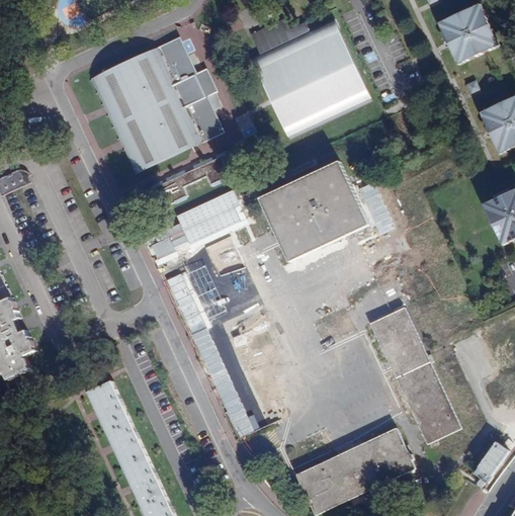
[(478,9),(476,4),(444,19),(446,24),(442,26),(447,37),(449,37),(452,44),(450,45),(456,57),(461,55),(462,59),(495,45),(492,40),(497,38),(483,7),(478,9)]
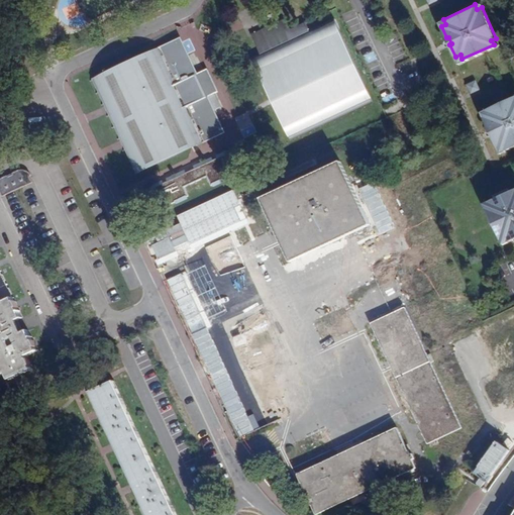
[(302,27),(299,19),(285,25),(279,27),(275,19),(264,25),(265,27),(260,30),(258,27),(246,32),(255,52),(248,55),(288,136),(367,100),(327,16),(302,27)]
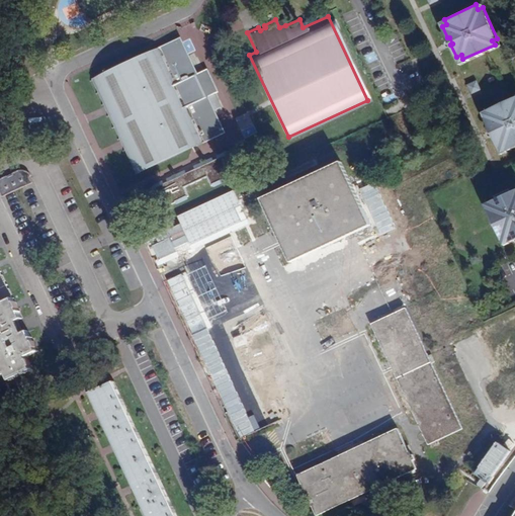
[(201,142),(201,140),(222,131),(204,96),(216,90),(205,68),(194,73),(178,37),(158,47),(157,46),(93,76),(138,171),(201,142)]
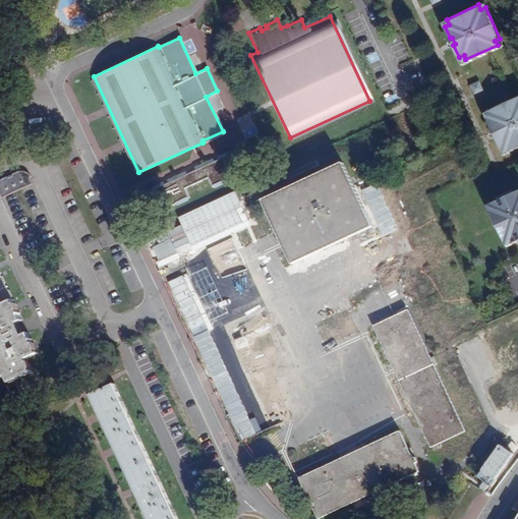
[(517,95),(490,108),(493,113),(487,116),(493,126),(495,125),(498,133),(496,134),(502,147),(506,145),(509,150),(517,145),(517,95)]
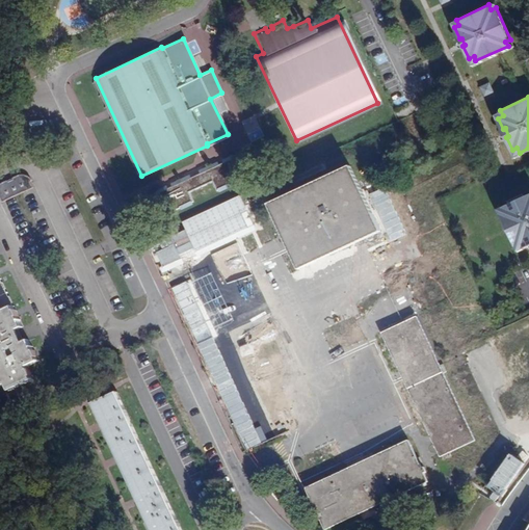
[(220,163),(215,161),(197,169),(196,174),(191,176),(188,174),(169,182),(168,185),(163,185),(148,192),(150,195),(157,199),(162,211),(190,200),(186,189),(210,179),(214,188),(241,177),(235,162),(238,156),(236,152),(221,158),(220,163)]
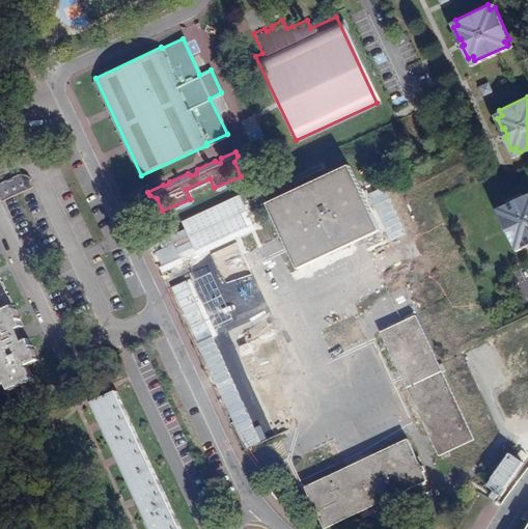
[(265,202),(295,268),(378,229),(348,164),(265,202)]
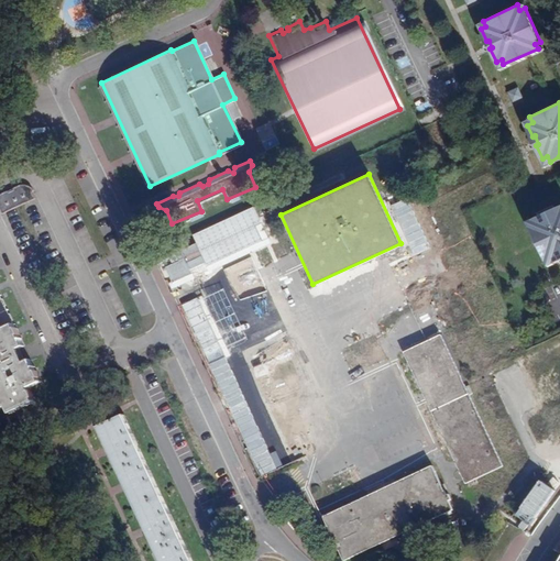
[(0,208),(33,197),(26,179),(0,188),(0,208)]
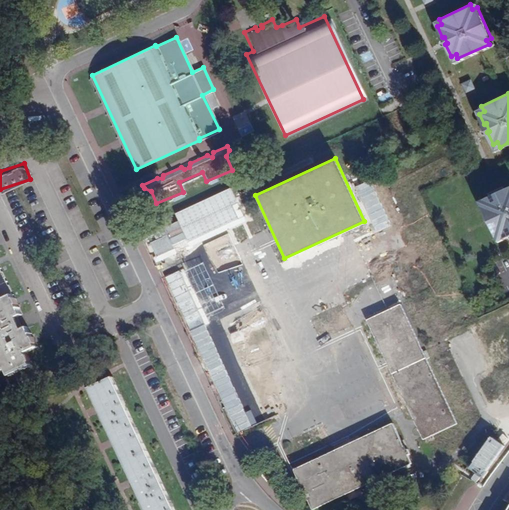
[(508,185),(481,199),(483,203),(478,205),(493,237),(497,235),(499,239),(508,234),(508,185)]
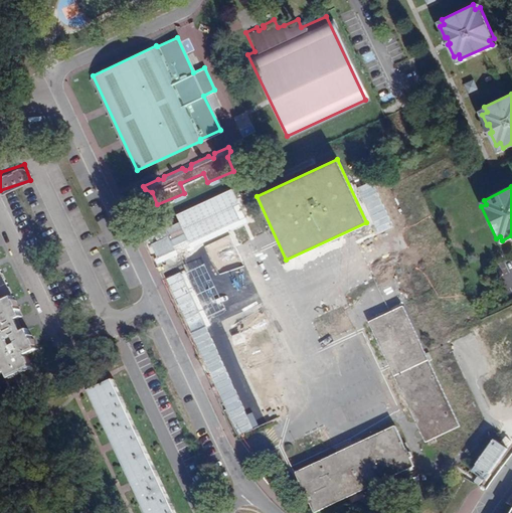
[(193,247),(239,369),(275,355),(228,234),(193,247)]
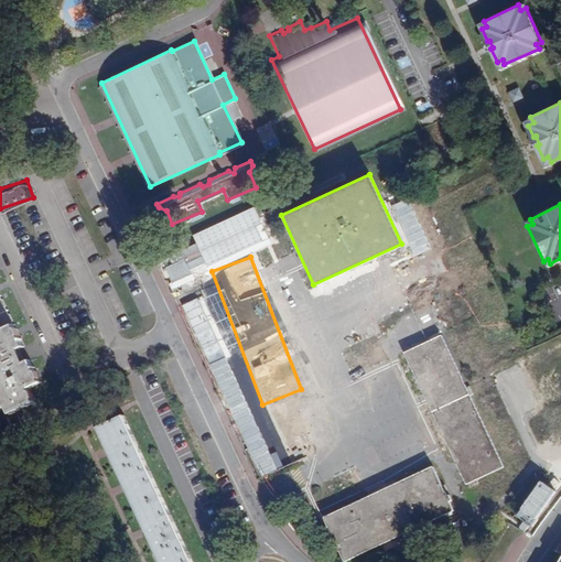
[(28,389),(27,390),(25,386),(38,380),(36,377),(38,376),(34,369),(32,369),(28,358),(22,360),(15,347),(21,345),(15,333),(17,333),(14,326),(12,326),(9,320),(10,317),(8,313),(7,313),(2,304),(3,303),(1,298),(0,298),(0,407),(4,404),(8,411),(32,401),(30,397),(31,396),(28,389)]
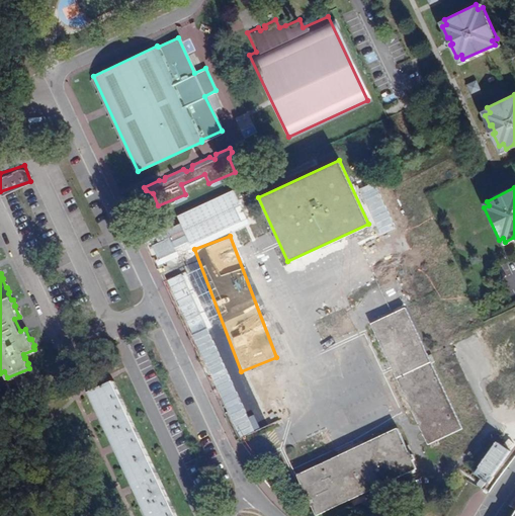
[(404,306),(368,323),(387,359),(421,343),(404,306)]
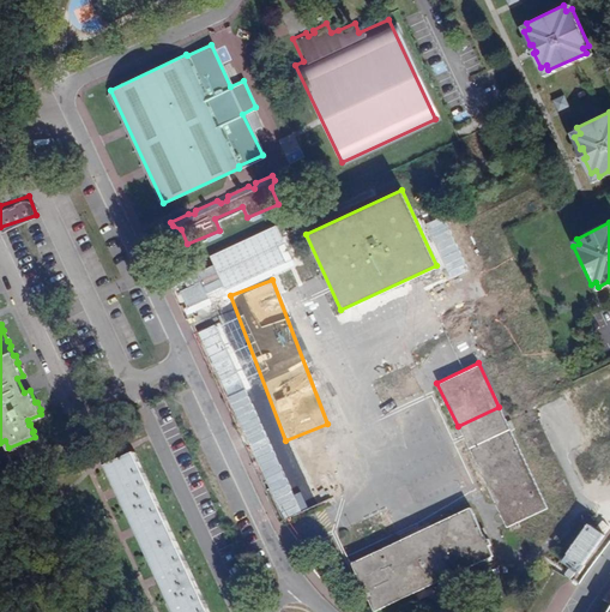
[(461,436),(502,417),(499,407),(458,426),(461,436)]
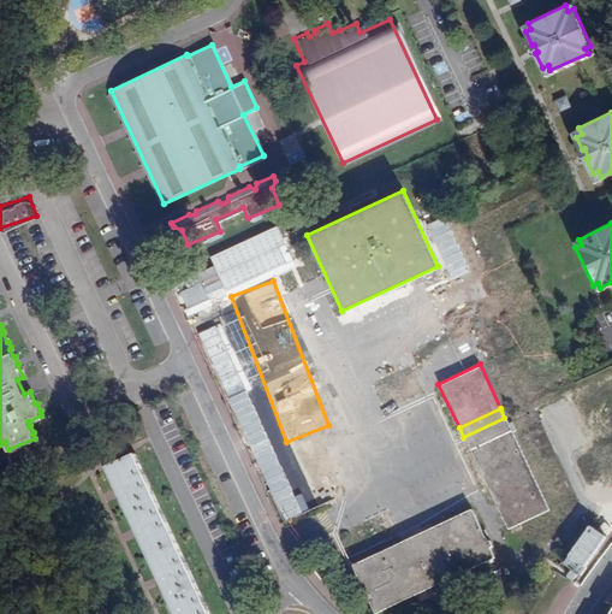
[(102,417),(107,426),(118,421),(113,412),(102,417)]
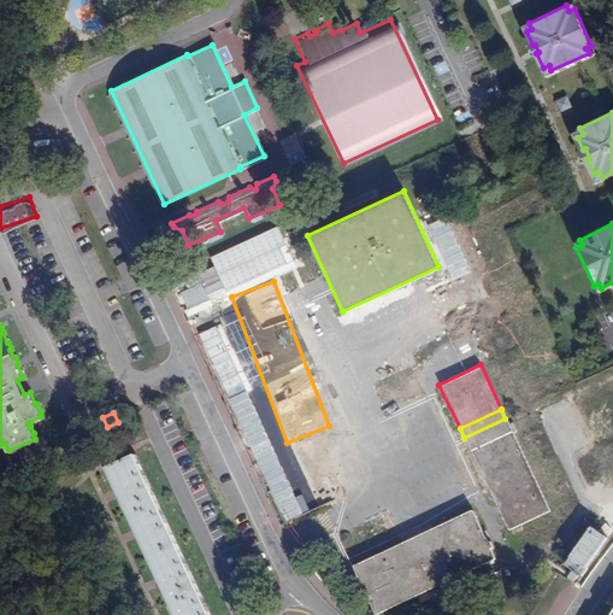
[(511,431),(506,421),(505,419),(464,438),(506,527),(547,509),(511,431)]
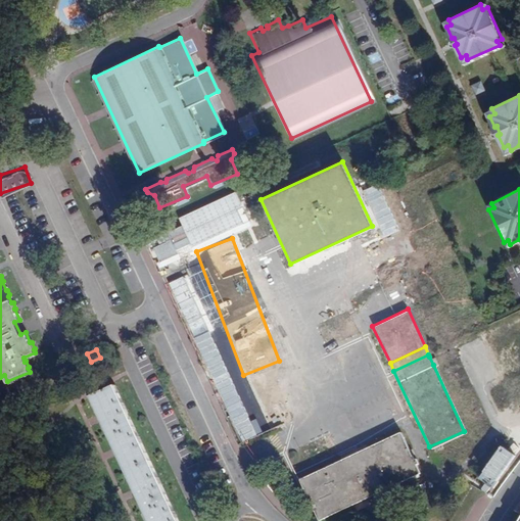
[(89,394),(148,520),(177,520),(112,383),(89,394)]
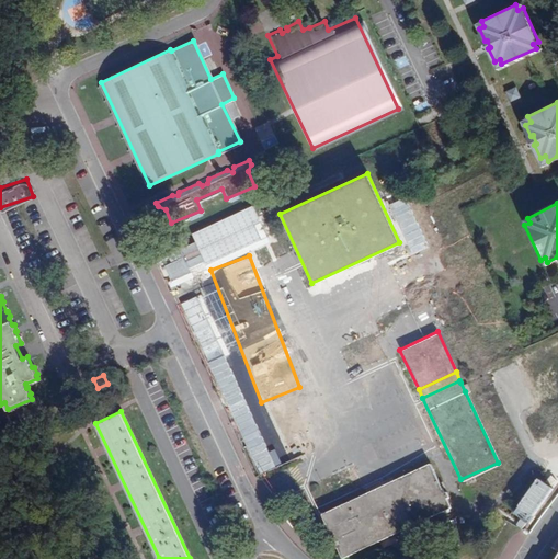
[(241,442),(253,472),(303,453),(289,422),(241,442)]
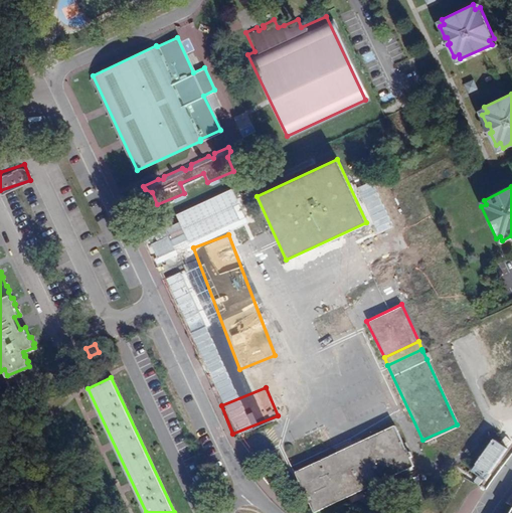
[(294,471),(312,510),(411,464),(393,423),(294,471)]
